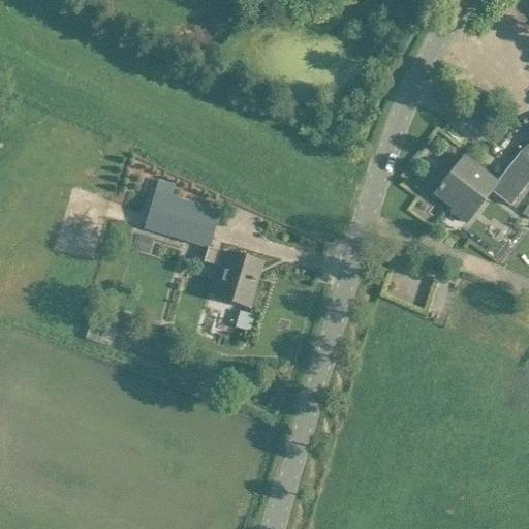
[(505,206),(528,174),(528,146),(519,154),(496,183),(465,158),(442,187),(441,186),(437,190),(438,191),(435,195),(454,210),(450,212),(467,225),(491,194),(505,206)]
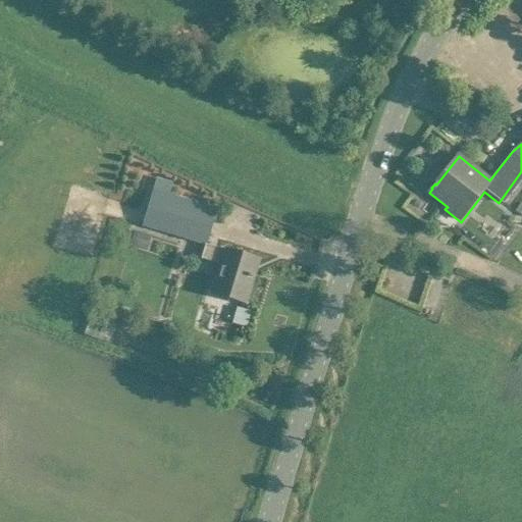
[(201,259),(220,265),(212,294),(244,303),(253,276),(249,274),(253,259),(233,253),(207,245),(217,209),(168,195),(172,183),(155,177),(141,224),(205,244),(201,259)]
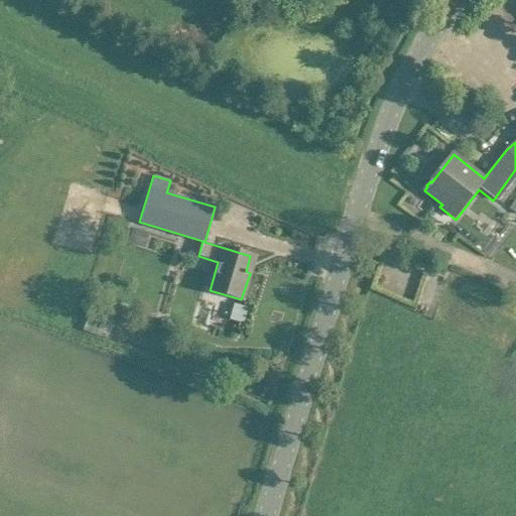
[(142,248),(147,234),(133,230),(128,243),(142,248)]
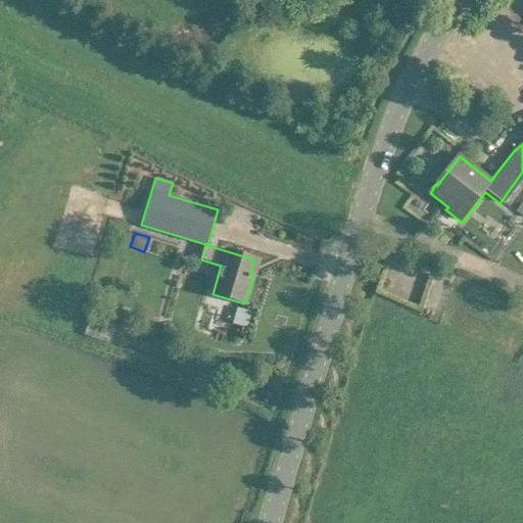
[(234,329),(240,312),(226,305),(219,323),(234,329)]
